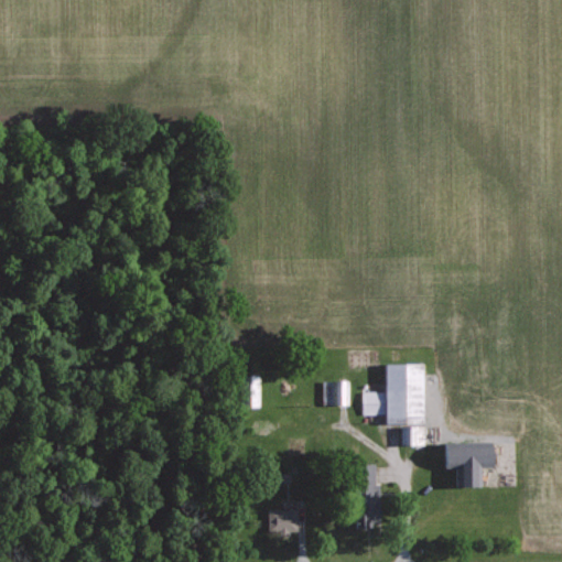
[(387,365),(387,392),(364,392),(364,415),(387,415),(387,424),(425,424),(425,365),(387,365)]
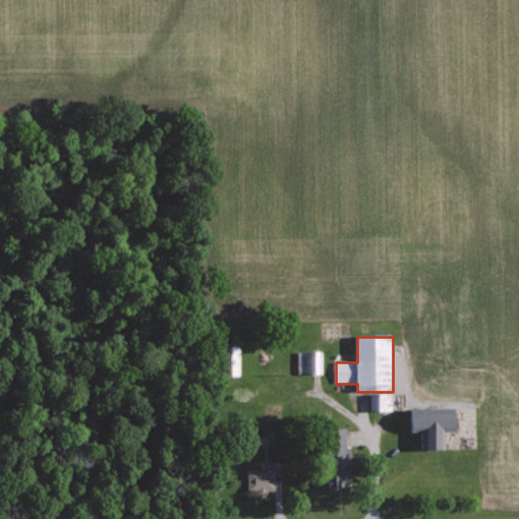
[(223,377),(240,377),(241,348),(223,347),(223,377)]
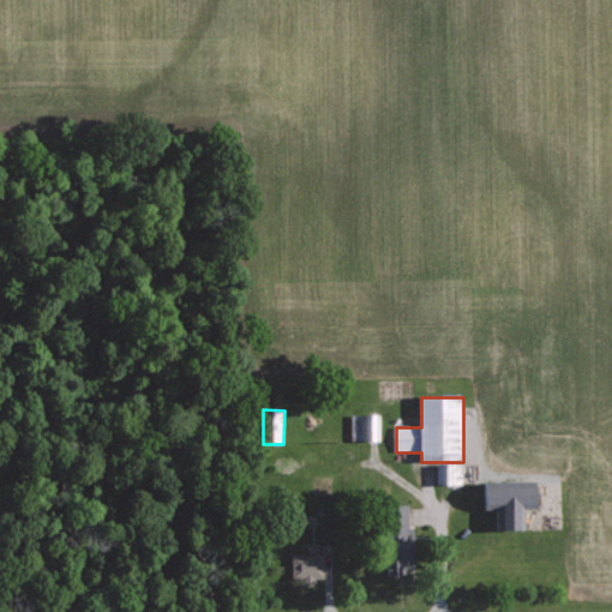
[(534,483),(485,484),(486,510),(497,510),(498,532),(525,531),(525,510),(535,510),(534,483)]
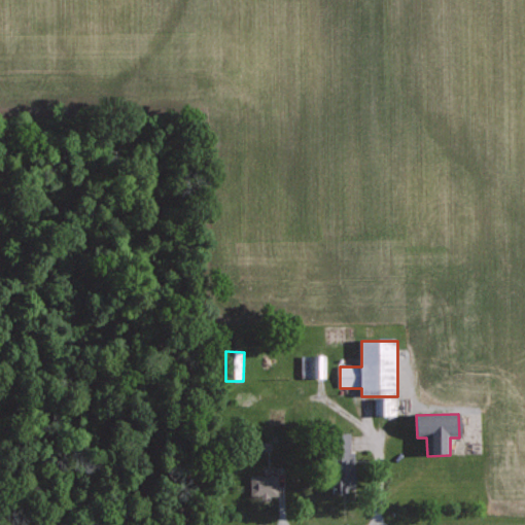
[(356,453),(351,452),(351,434),(334,434),(334,473),(340,474),(340,479),(356,480),(356,453)]
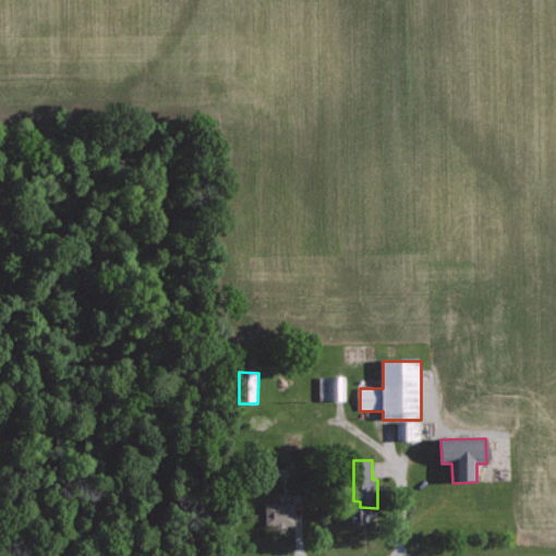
[(295,528),(295,505),(267,506),(267,526),(278,524),(278,528),(295,528)]
